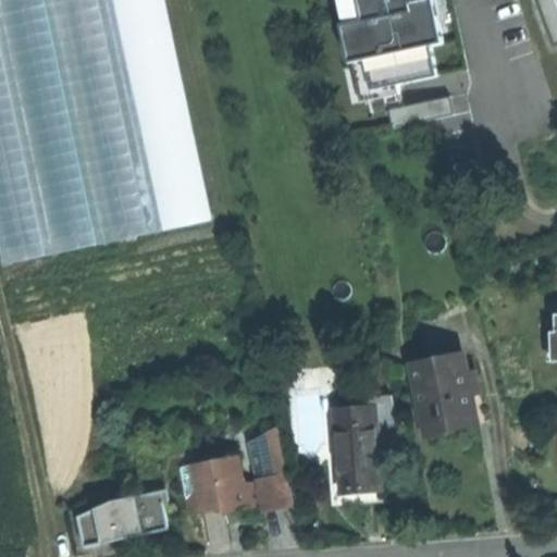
[(0,0),(0,238),(7,268),(214,220),(164,0),(0,0)]
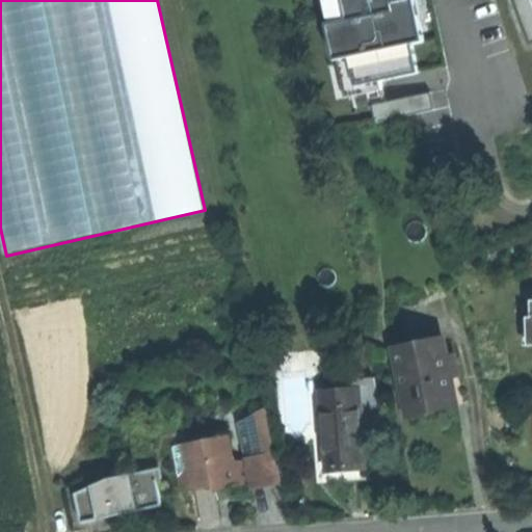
[(357,84),(338,0),(323,0),(345,98),(382,89),(380,79),(357,84)]
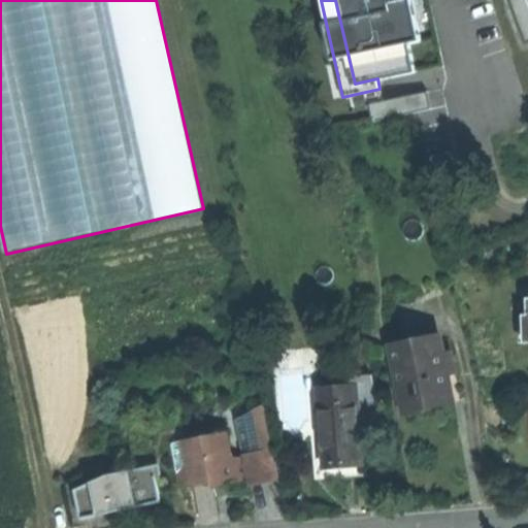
[(335,0),(355,84),(377,78),(415,71),(408,42),(421,40),(411,0),(335,0)]
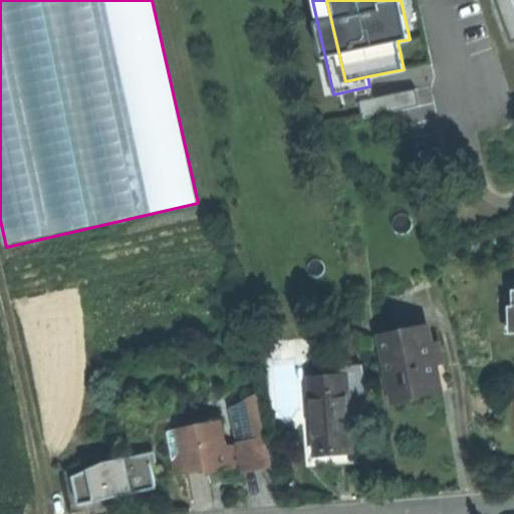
[(513,0),(496,0),(512,42),(513,40),(513,0)]
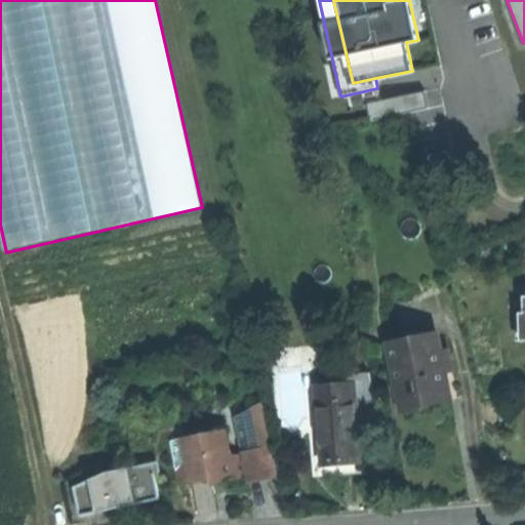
[(422,90),(365,103),(369,120),(427,108),(422,90)]
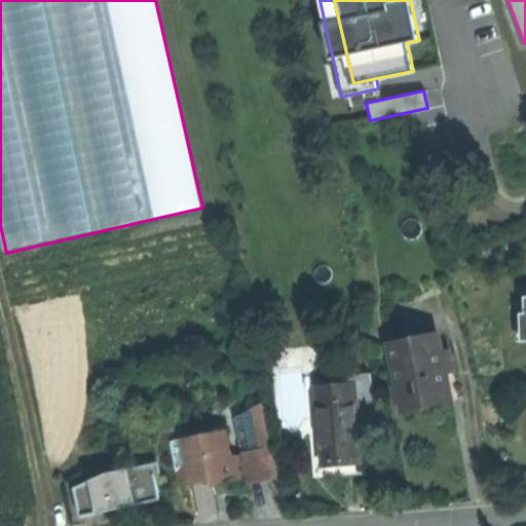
[(389,343),(398,381),(409,379),(415,407),(437,402),(452,398),(445,367),(442,350),(438,332),(389,343)]
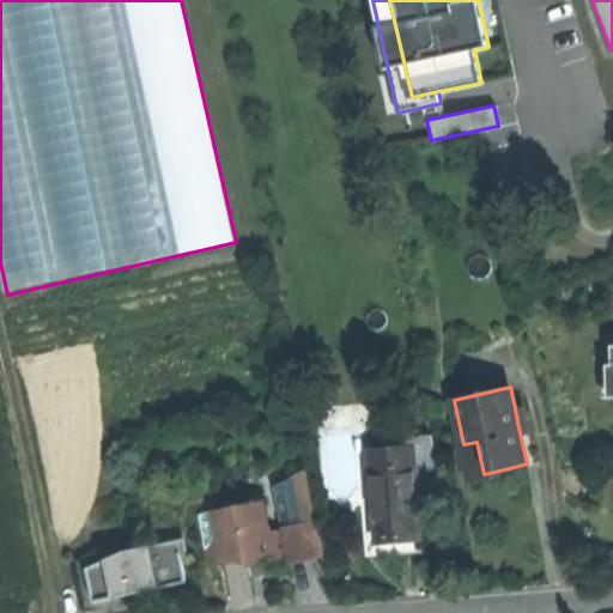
[(515,408),(519,428),(527,426),(522,406),(515,408)]
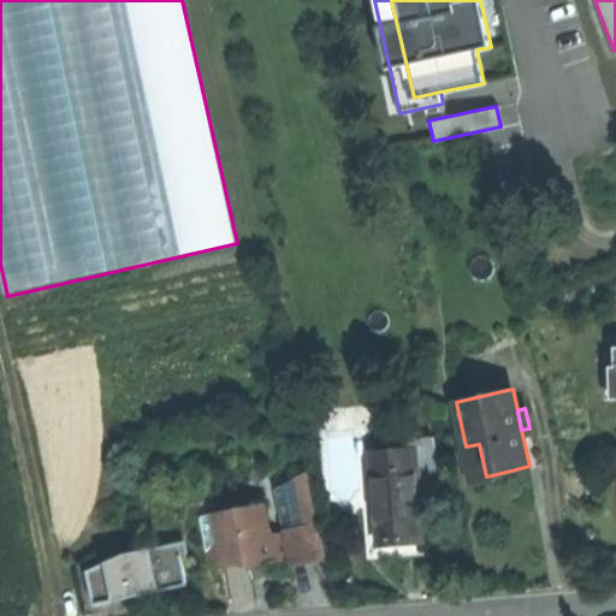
[(372,455),(380,544),(403,543),(421,540),(414,451),(372,455)]
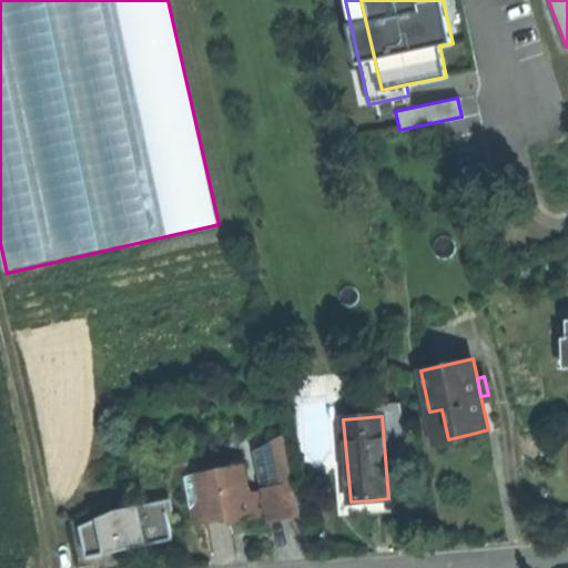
[(269,515),(270,520),(302,514),(284,435),(254,447),(263,488),(269,515)]
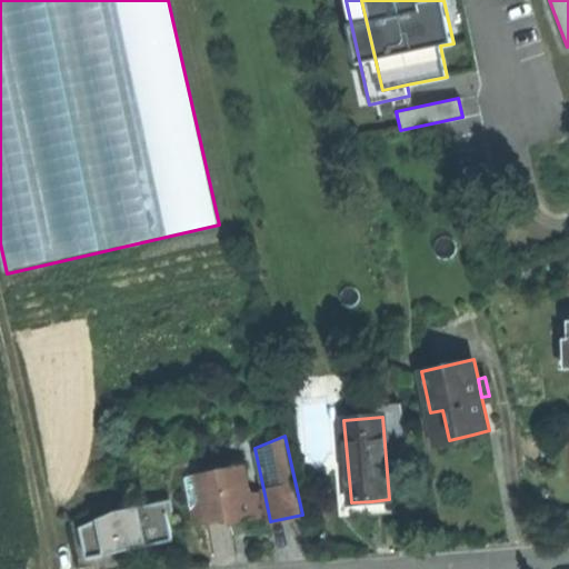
[(263,489),(249,492),(243,463),(220,468),(229,510),(231,518),(243,516),(245,520),(269,516),(263,489)]
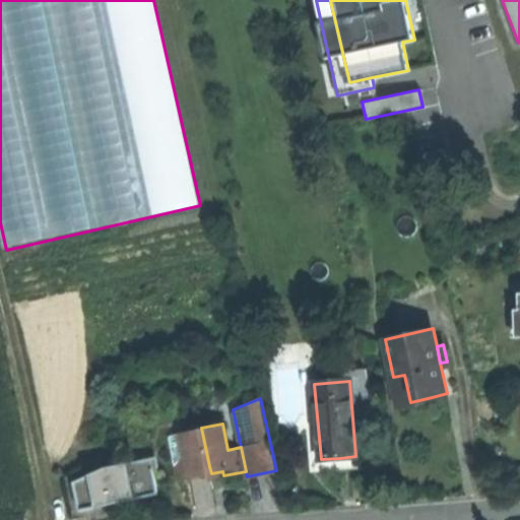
[(201,428),(180,433),(184,454),(175,462),(177,470),(187,470),(200,468),(209,466),(201,428)]
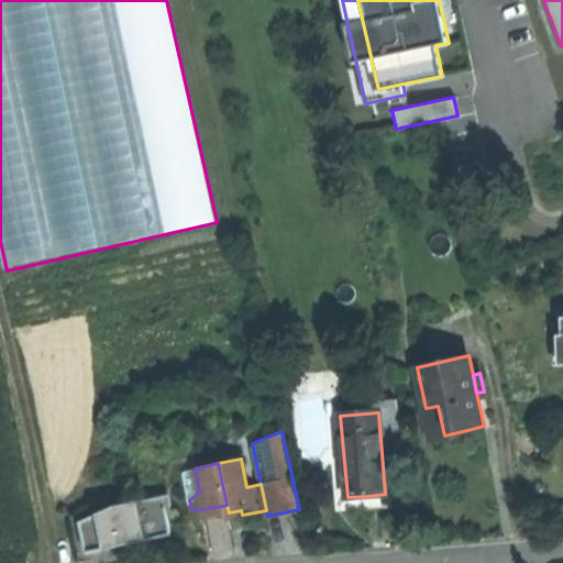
[(165,494),(70,512),(78,551),(173,533),(165,494)]
